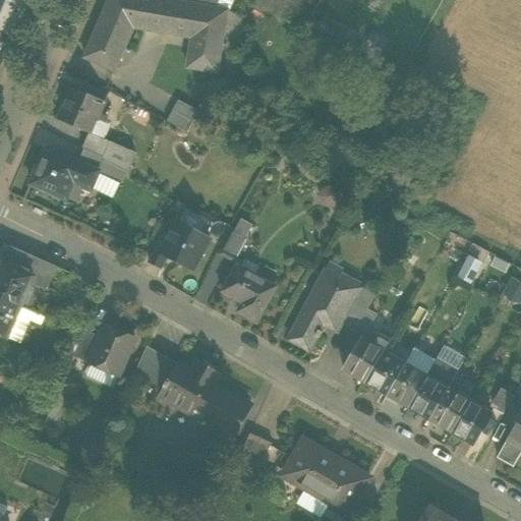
[(214,8),(218,0),(185,0),(184,3),(166,0),(108,0),(84,58),(114,70),(133,29),(191,38),(221,43),(227,10),(214,8)]
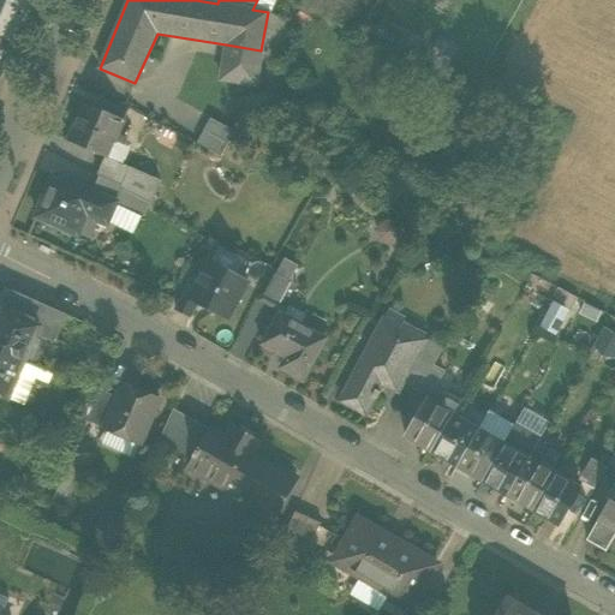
[(255,87),(261,51),(226,45),(220,79),(255,87)]
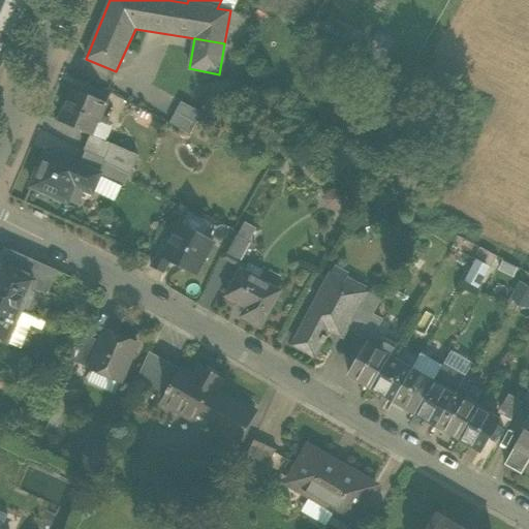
[(89,135),(90,136),(96,122),(99,123),(107,104),(72,90),(59,123),(89,135)]
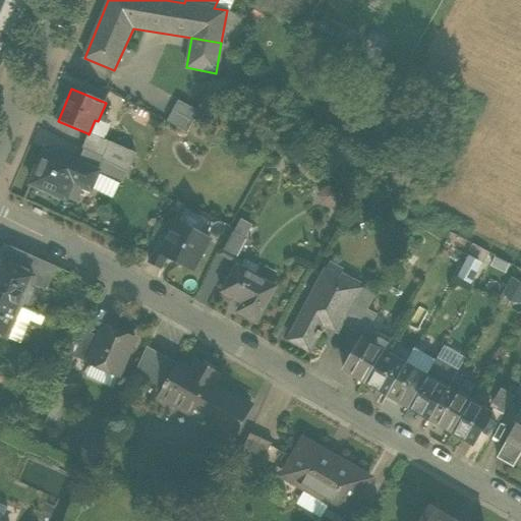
[(166,121),(186,132),(198,112),(178,101),(166,121)]
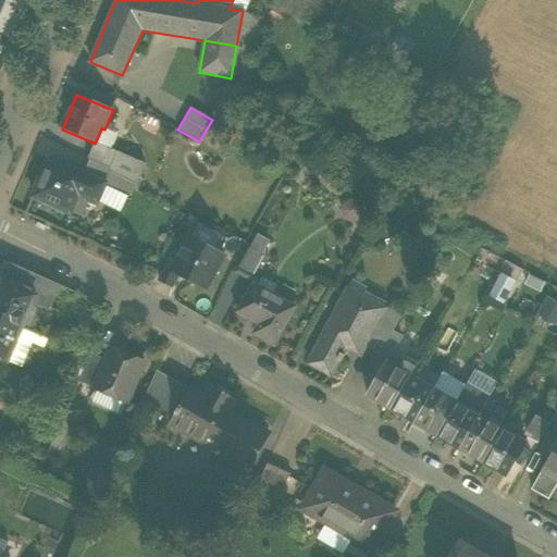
[(209,130),(220,135),(230,118),(219,111),(209,130)]
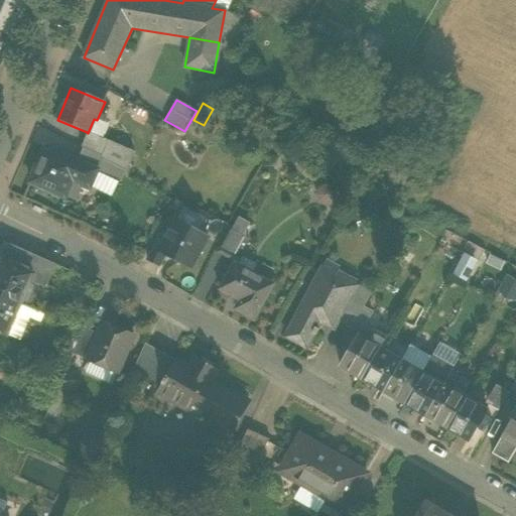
[(80,148),(82,148),(100,156),(99,158),(124,170),(132,154),(88,133),(87,132),(80,148)]
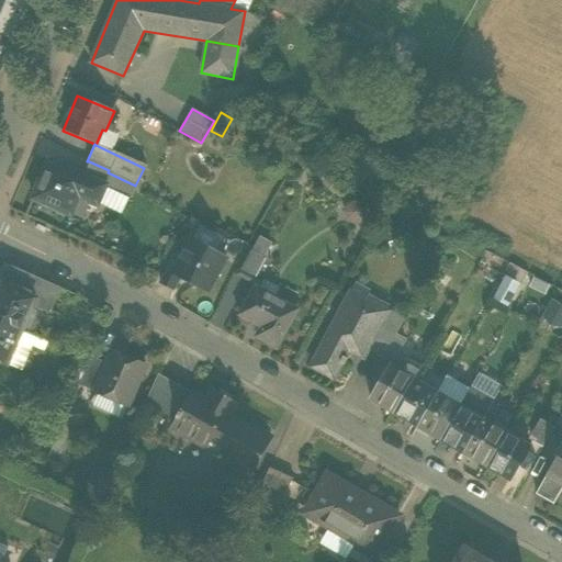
[(70,213),(80,217),(87,201),(96,204),(103,186),(103,184),(83,176),(48,160),(31,199),(69,215),(70,213)]
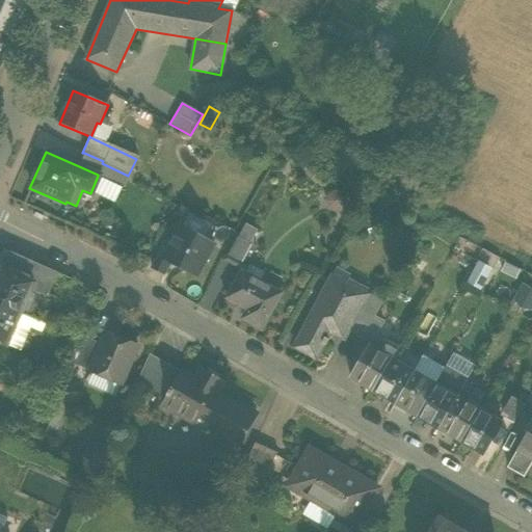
[(122,188),(128,176),(102,163),(103,161),(84,153),(79,166),(98,175),(98,176),(122,188)]
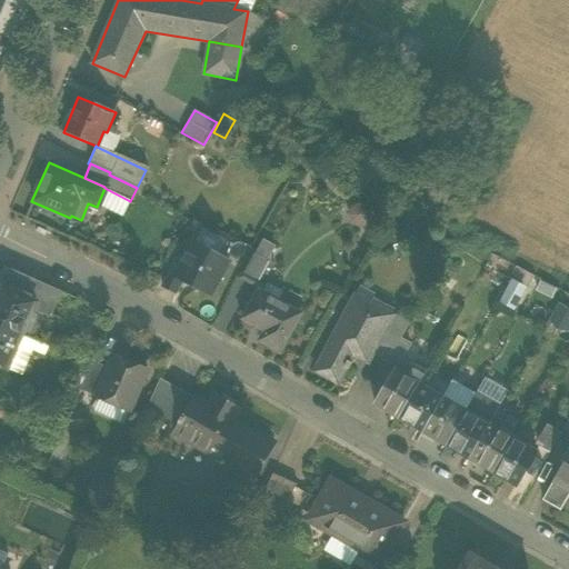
[(181,280),(209,296),(229,260),(210,250),(208,255),(191,246),(178,270),(185,273),(181,280)]
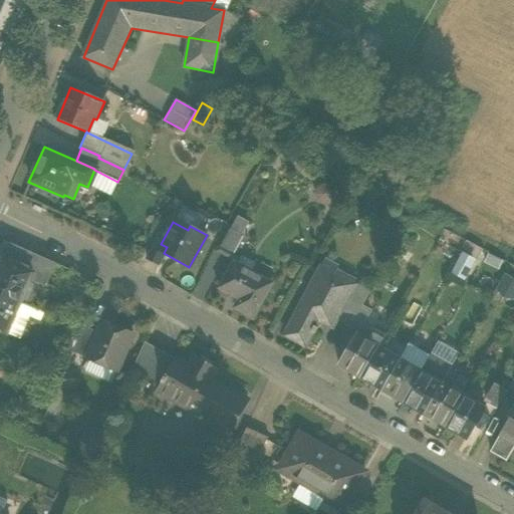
[(220,250),(230,256),(240,237),(230,231),(220,250)]
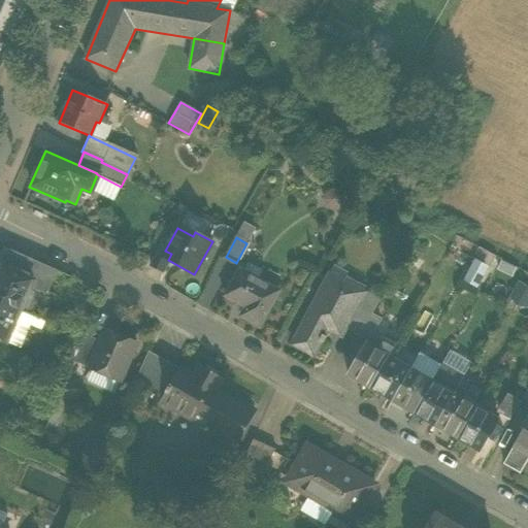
[(5,248),(0,259),(0,269),(9,250),(5,248)]
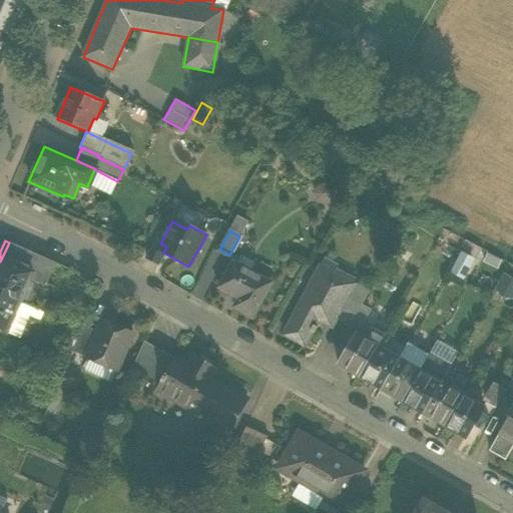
[(144,262),(155,268),(163,252),(166,246),(160,243),(155,240),(144,262)]
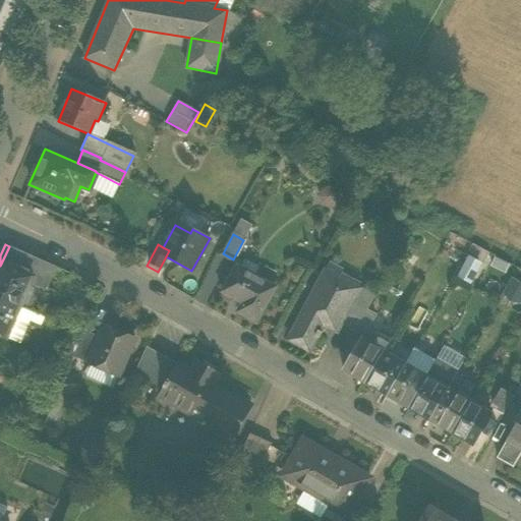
[(0,297),(20,307),(21,307),(31,284),(41,288),(46,290),(56,267),(9,246),(0,266),(0,297)]
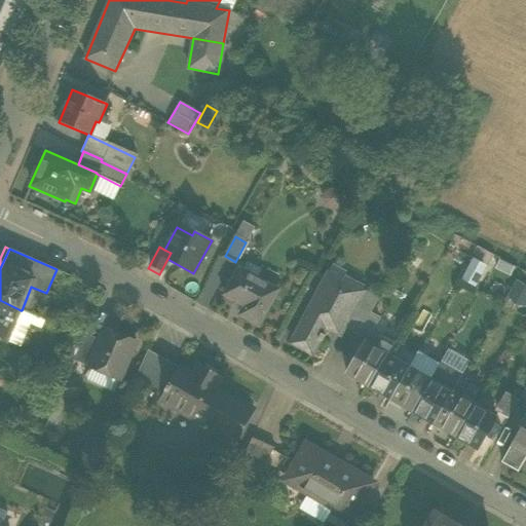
[(474,256),(461,276),(476,285),(488,264),(474,256)]
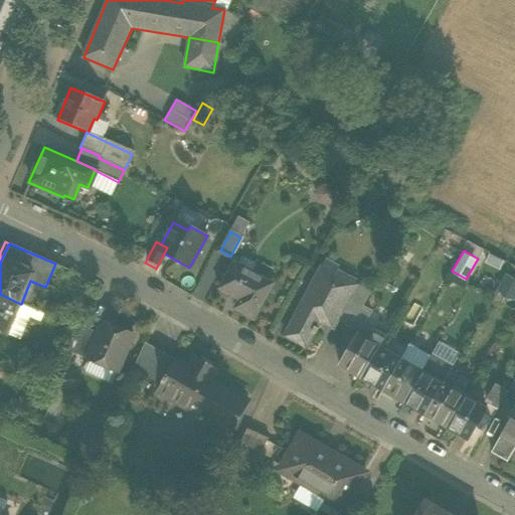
[(236,308),(253,318),(265,297),(258,294),(265,281),(234,264),(220,289),(240,300),(236,308)]
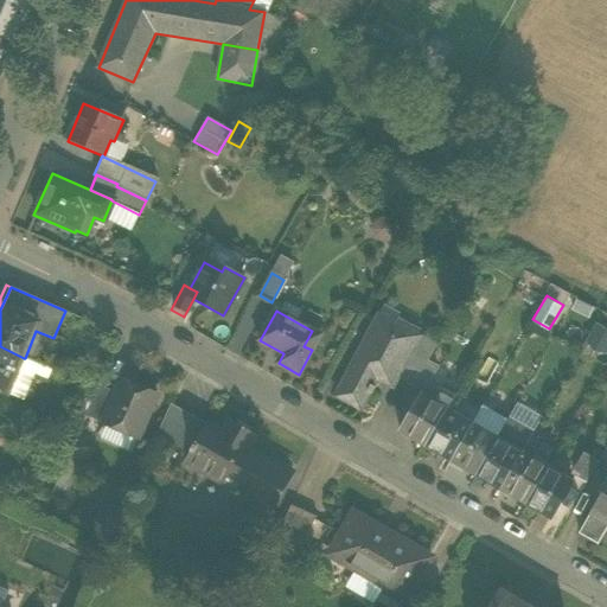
[(586,343),(604,352),(606,346),(606,327),(596,323),(586,343)]
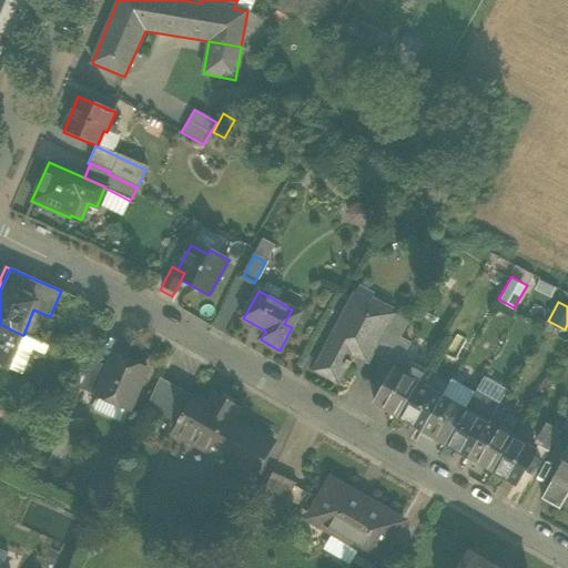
[(315,371),(337,383),(346,368),(348,369),(352,362),(351,362),(354,355),(367,363),(373,354),(385,333),(398,340),(399,338),(407,324),(392,315),(388,323),(352,303),(315,371)]
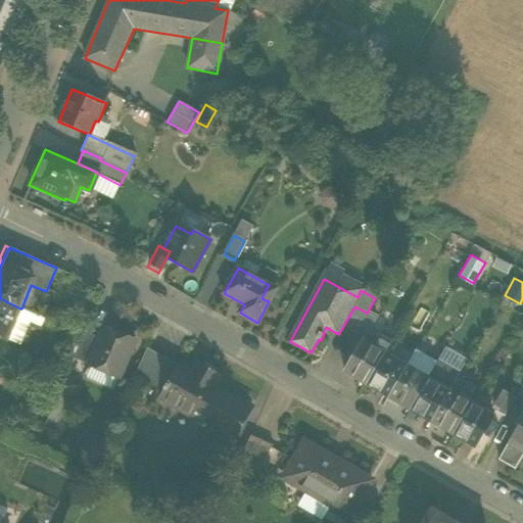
[(31,313),(41,289),(31,285),(21,308),(31,313)]
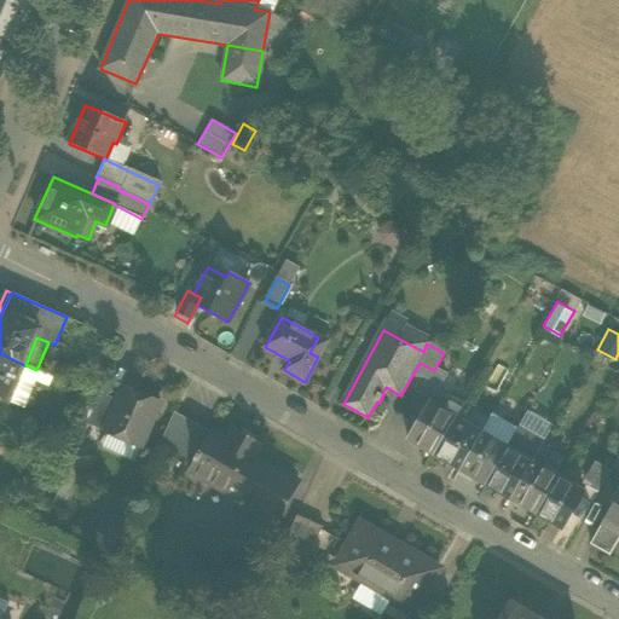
[(310,353),(318,357),(327,341),(318,337),(310,353)]
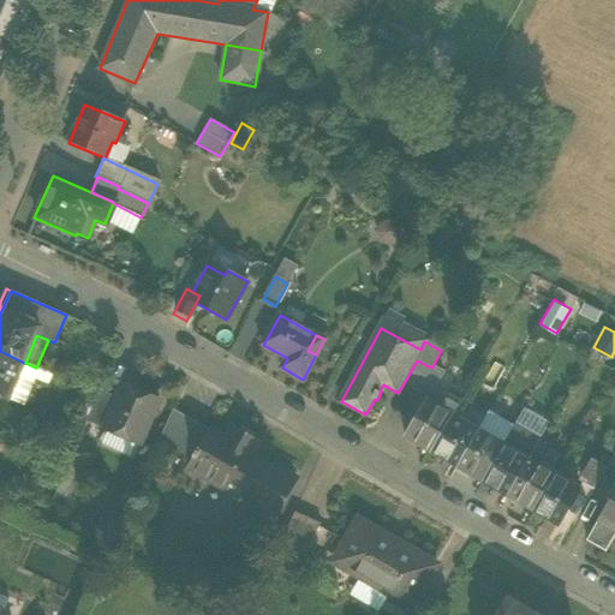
[(10,398),(24,363),(0,351),(0,394),(10,398)]
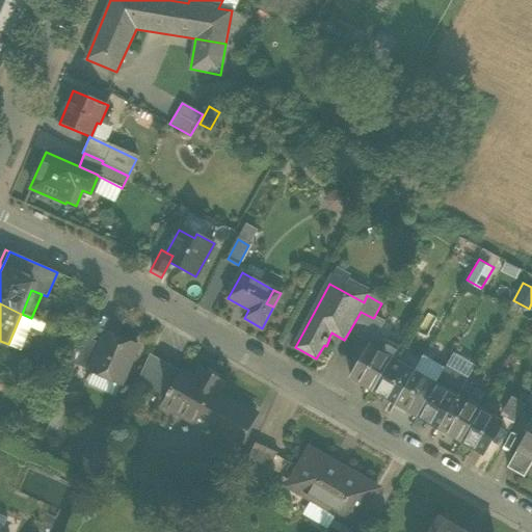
[(362,339),(362,337),(373,318),(361,312),(349,331),(362,339)]
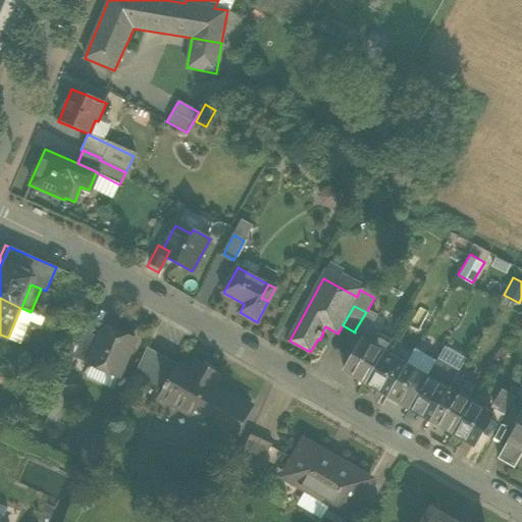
[(367,311),(366,312),(355,330),(364,336),(366,333),(368,334),(378,317),(367,311)]
